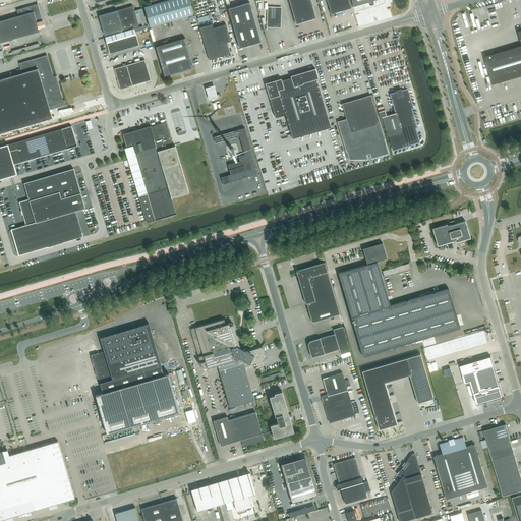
[(150,26),(193,14),(188,0),(167,0),(143,7),(150,26)]
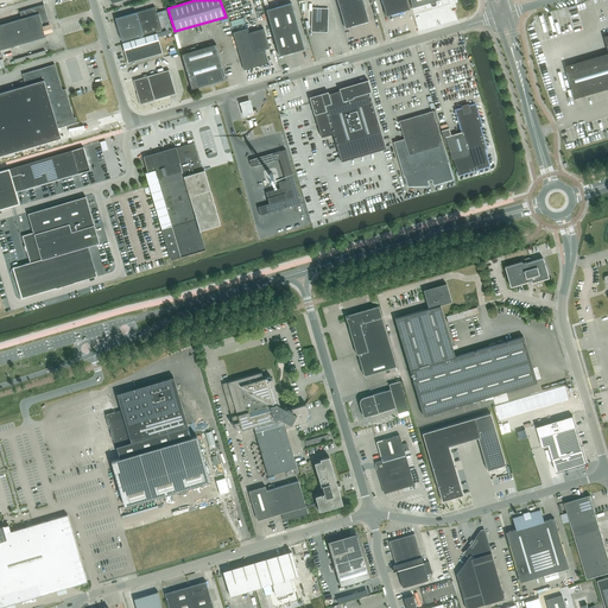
[(336,0),(346,27),(363,23),(368,21),(362,0),(336,0)]
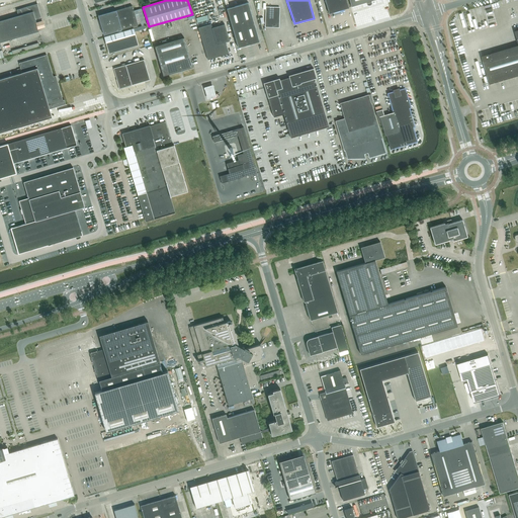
[(325,0),(326,3),(329,13),(349,8),(346,0),(325,0)]
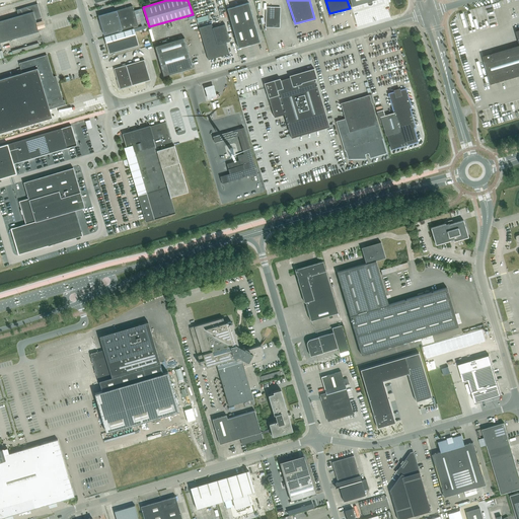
[(238,48),(251,45),(260,42),(248,2),(227,8),(238,48)]
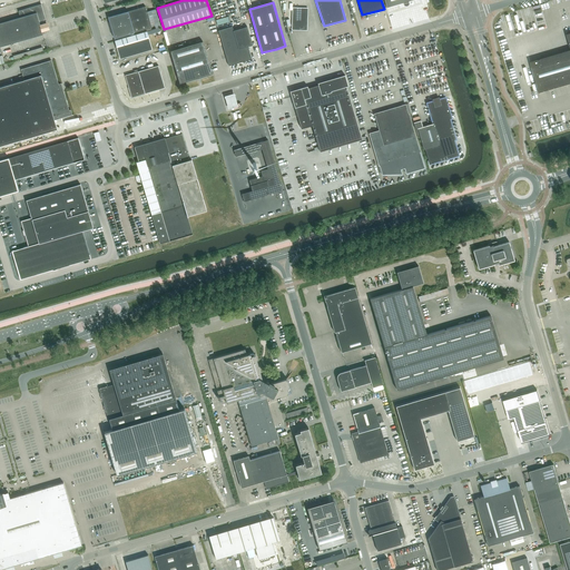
[(41,3),(40,5),(18,10),(20,17),(0,22),(0,46),(42,33),(39,22),(46,21),(41,3)]
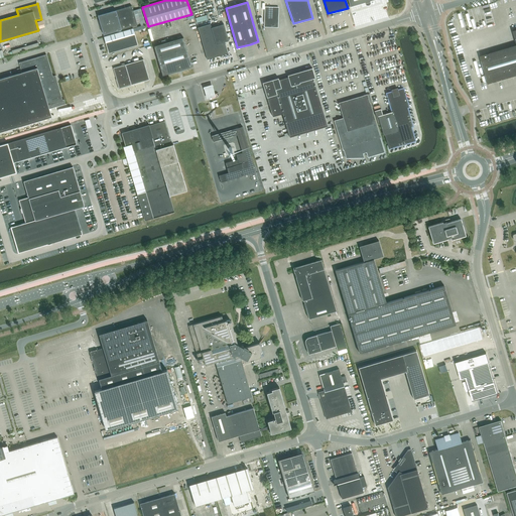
[(131,5),(99,15),(98,15),(104,34),(137,25),(131,5)]
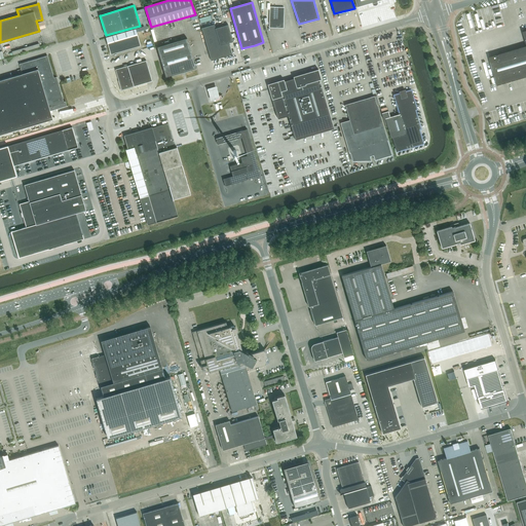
[(284,7),(270,7),(269,27),(283,28),(284,7)]
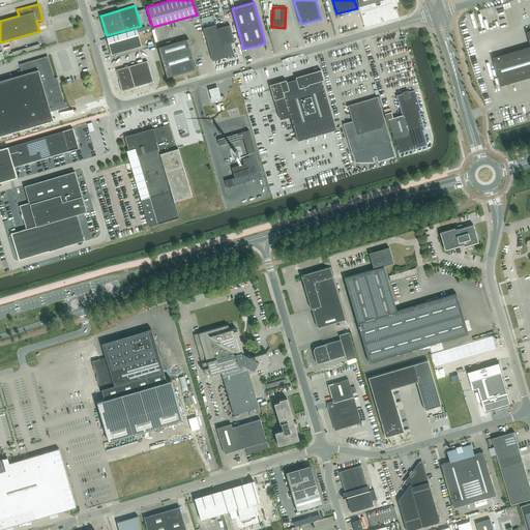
[(212,61),(221,59),(234,55),(230,42),(234,41),(230,25),(217,29),(215,25),(203,28),(212,61)]
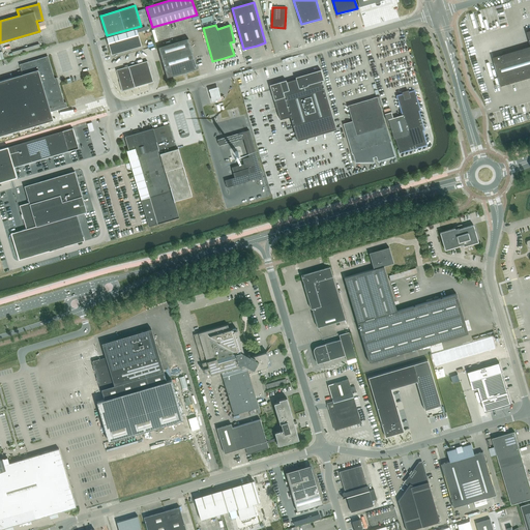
[(142,46),(138,32),(148,29),(147,26),(107,37),(108,41),(112,55),(142,46)]
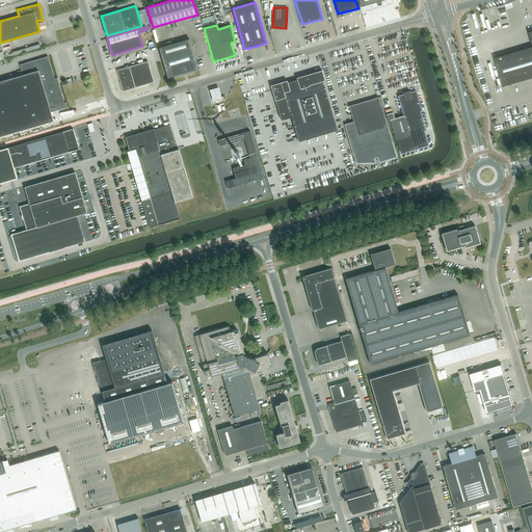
[(531,30),(529,31),(531,44),(531,46),(495,57),(503,86),(531,77),(531,30)]
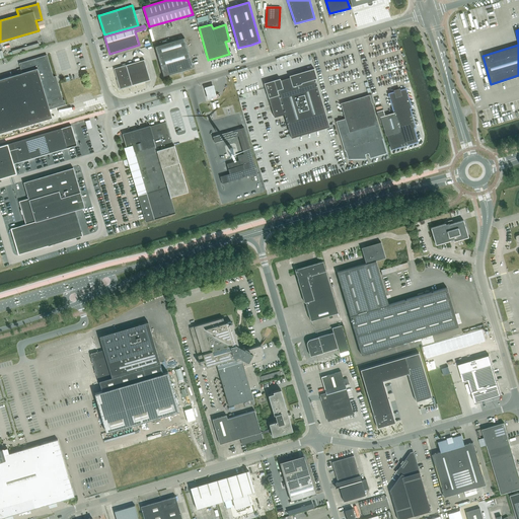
[(163,76),(180,71),(193,67),(184,38),(155,47),(163,76)]
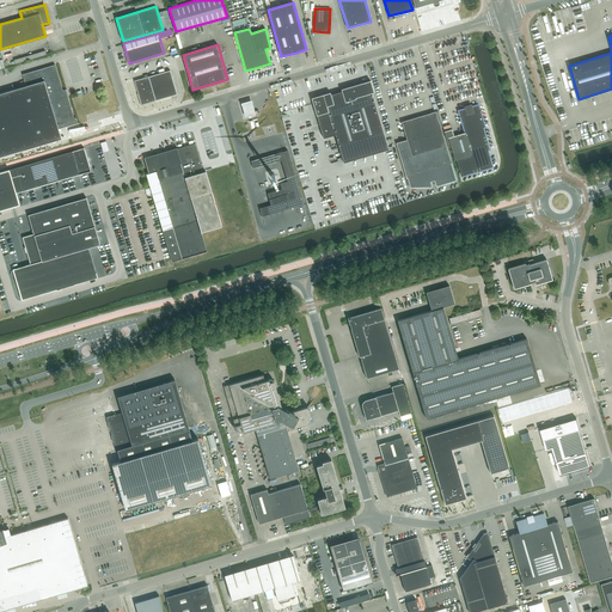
[(47,54),(46,50),(13,60),(14,63),(47,54)]
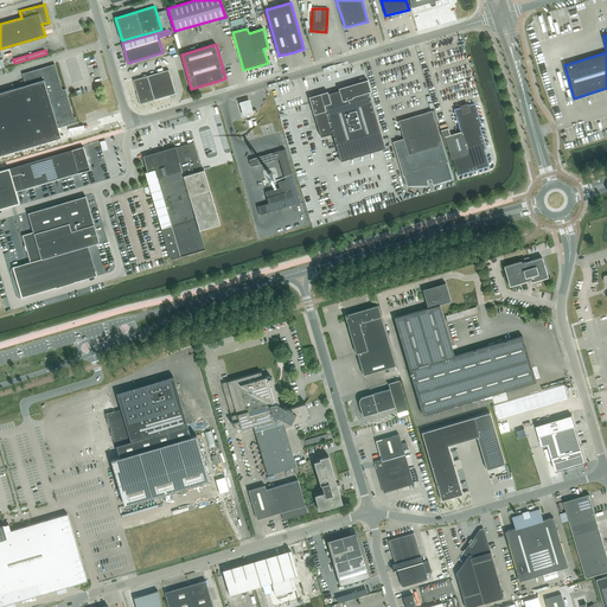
[(4,93),(0,93),(0,154),(20,149),(61,138),(58,129),(58,128),(77,122),(75,117),(74,117),(68,98),(68,97),(64,98),(62,90),(55,64),(25,74),(23,74),(25,80),(26,85),(21,87),(4,91),(4,93)]
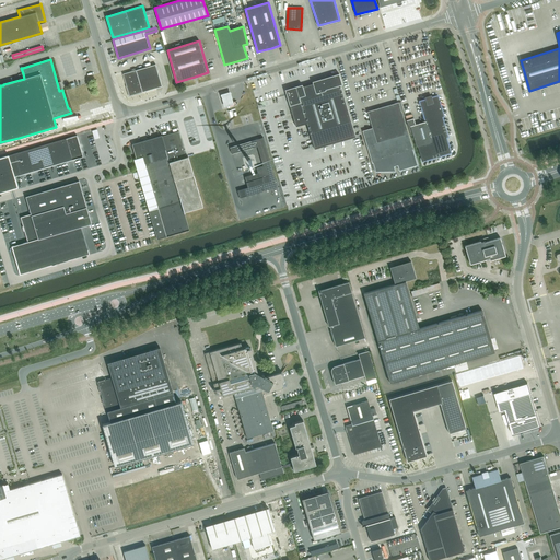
[(123,74),(127,88),(129,96),(162,86),(155,65),(123,74)]
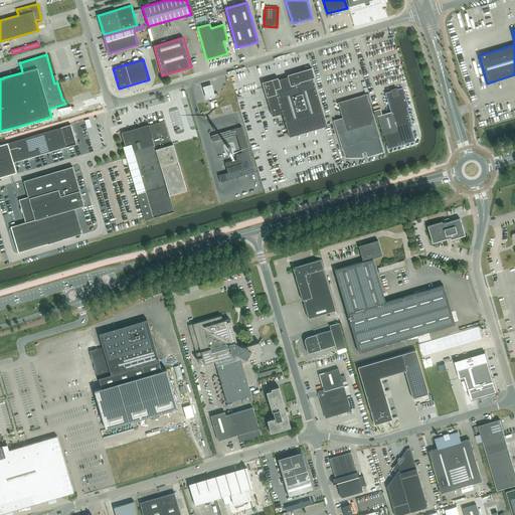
[(282,114),(289,137),(327,126),(313,78),(315,77),(312,67),(287,74),(288,76),(279,79),(278,77),(262,82),(272,117),(282,114)]
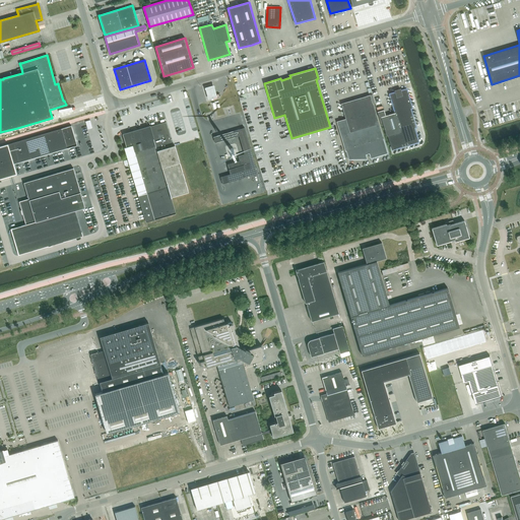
[(213,84),(205,87),(205,88),(206,91),(206,93),(207,98),(208,100),(216,96),(216,95),(215,90),(214,86),(213,84)]
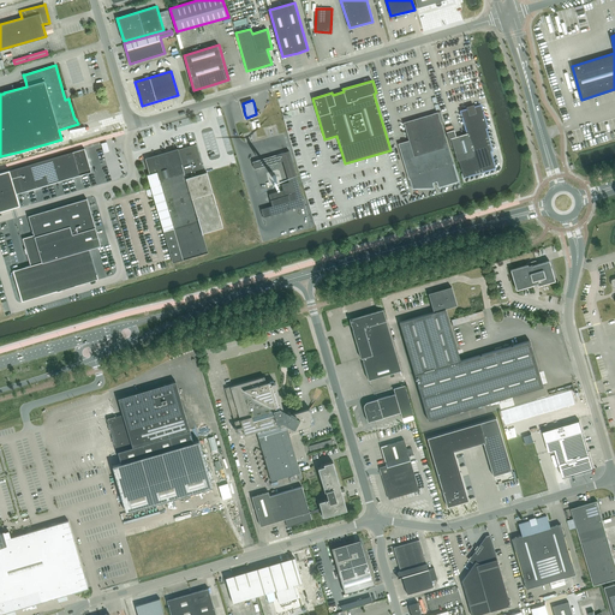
[(446,132),(452,149),(453,148),(457,161),(458,160),(463,174),(463,177),(495,168),(490,151),(491,150),(485,129),(488,127),(481,105),(475,107),(473,105),(467,107),(467,109),(460,111),(467,133),(466,133),(457,137),(455,136),(457,136),(454,131),(454,130),(447,132),(446,132)]
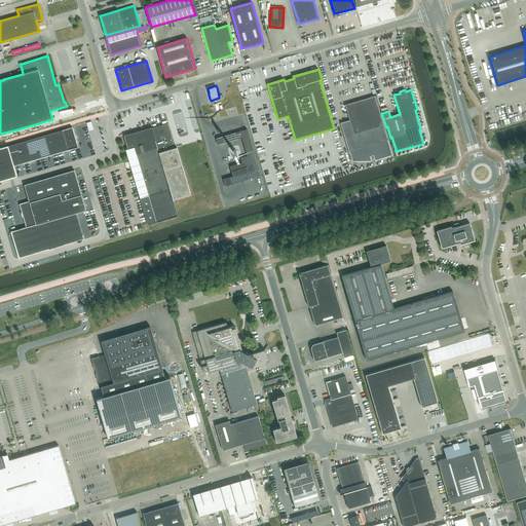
[(391,155),(374,96),(345,105),(350,121),(341,123),(352,161),(371,160),(370,156),(373,155),(375,160),(391,155)]
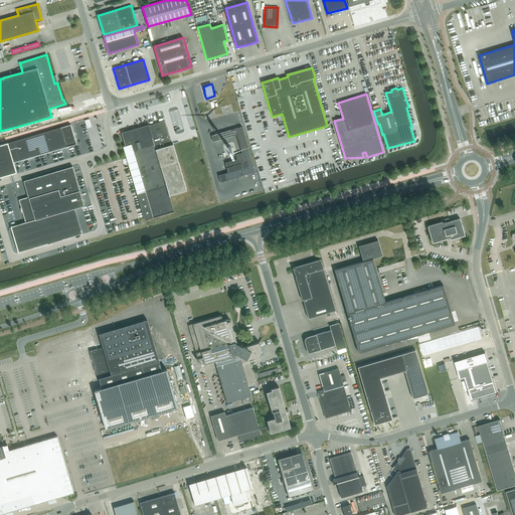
[(123,146),(137,193),(145,219),(174,211),(169,196),(170,196),(170,195),(186,190),(178,161),(173,144),(171,144),(164,121),(148,126),(154,144),(133,150),(131,143),(123,146)]
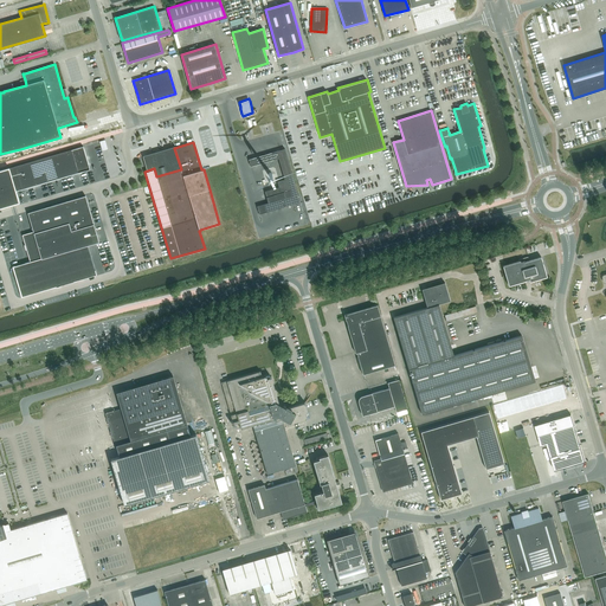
[(15,192),(62,178),(90,169),(83,147),(10,168),(8,168),(0,171),(0,207),(19,202),(15,192)]
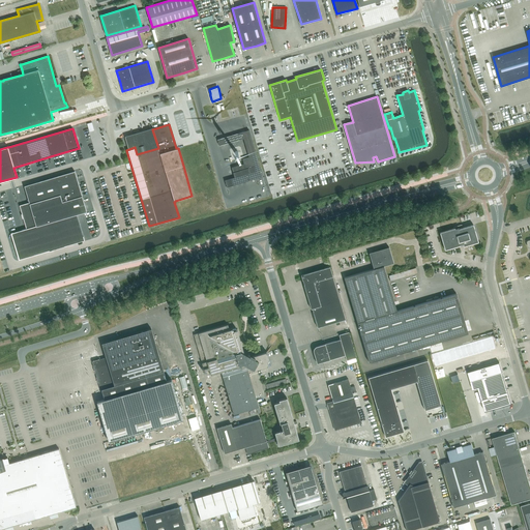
[(243,164),(232,168),(234,177),(244,174),(246,181),(260,178),(263,177),(259,165),(249,130),(248,130),(246,130),(244,131),(238,134),(240,140),(243,139),(248,156),(248,157),(242,158),(243,164)]
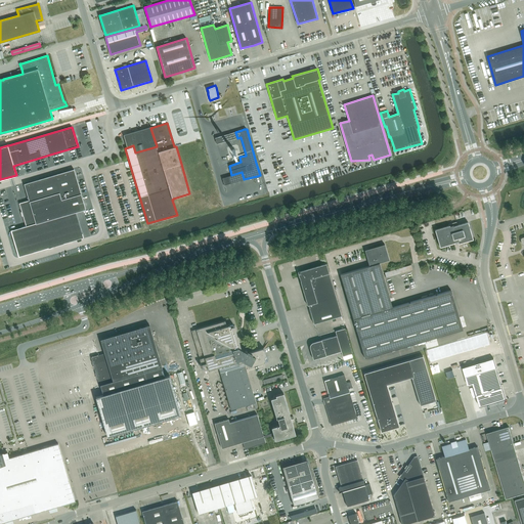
[(237,138),(235,132),(216,137),(217,143),(237,138)]
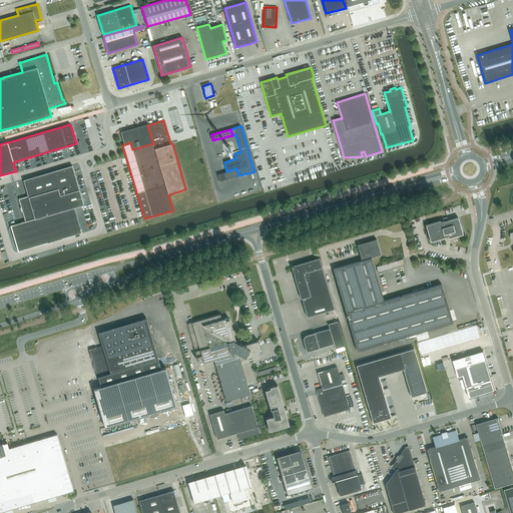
[(81,232),(76,215),(74,207),(83,204),(72,165),(27,179),(28,185),(30,184),(33,194),(19,198),(25,221),(11,225),(18,250),(81,232)]
